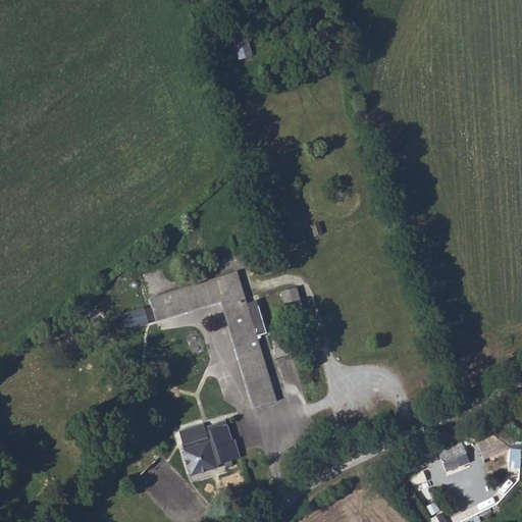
[(232,37),(239,59),(253,55),(248,33),(232,37)]
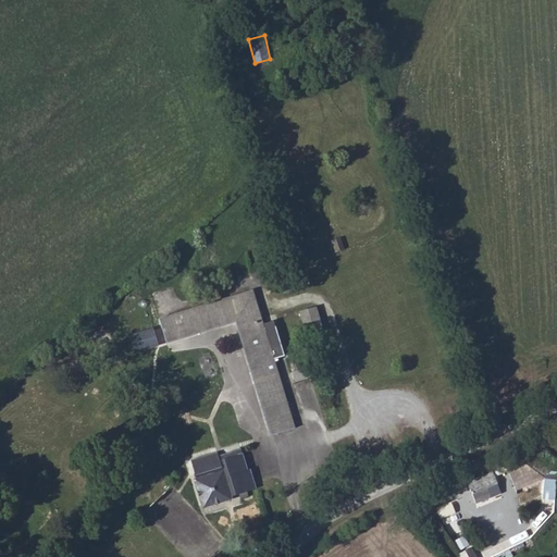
[(268,327),(267,324),(256,288),(161,317),(168,338),(238,318),(247,345),(273,431),(296,424),(276,358),(287,354),(279,324),(268,327)]
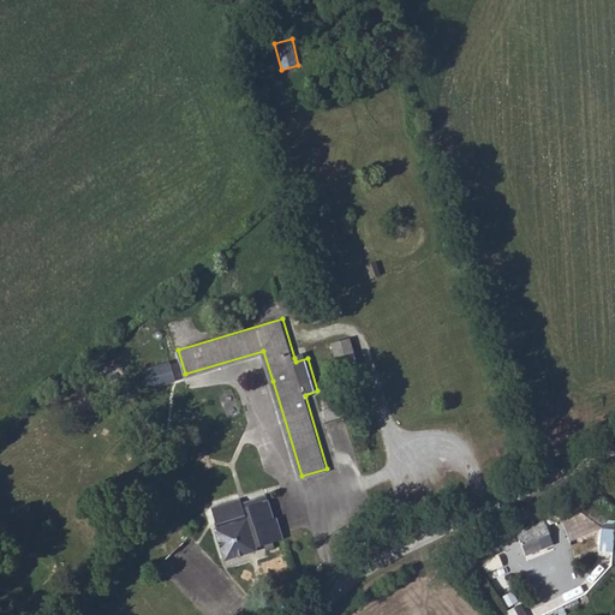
[(338,370),(358,365),(351,338),(332,342),(338,370)]
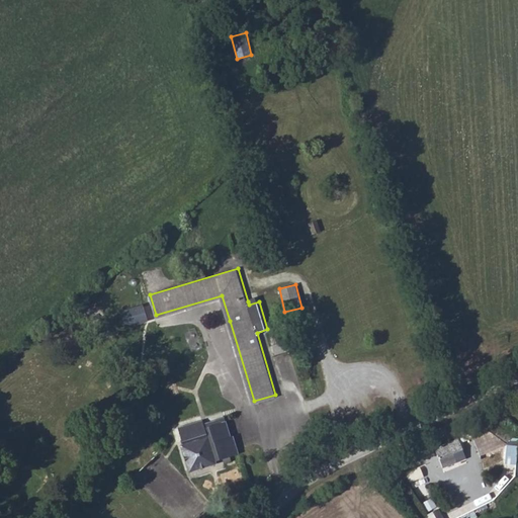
[(145,306),(121,309),(123,327),(147,323),(145,306)]
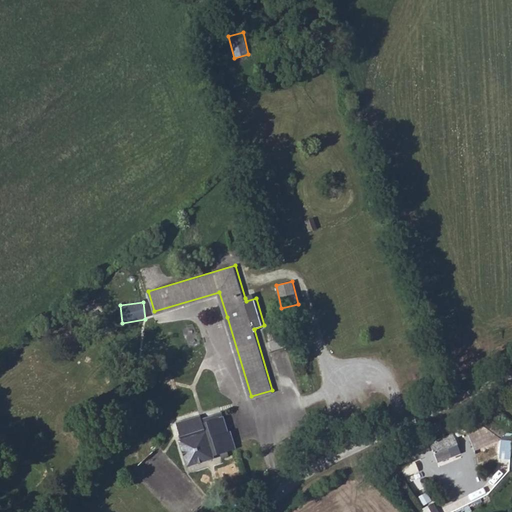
[(181,441),(179,441),(187,466),(214,458),(213,456),(236,448),(230,431),(228,431),(222,413),(201,420),(200,417),(176,425),(181,441)]
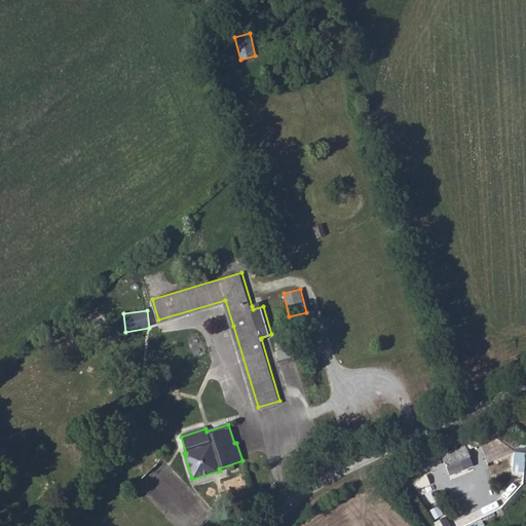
[(466,448),(442,457),(450,476),(473,464),(466,448)]
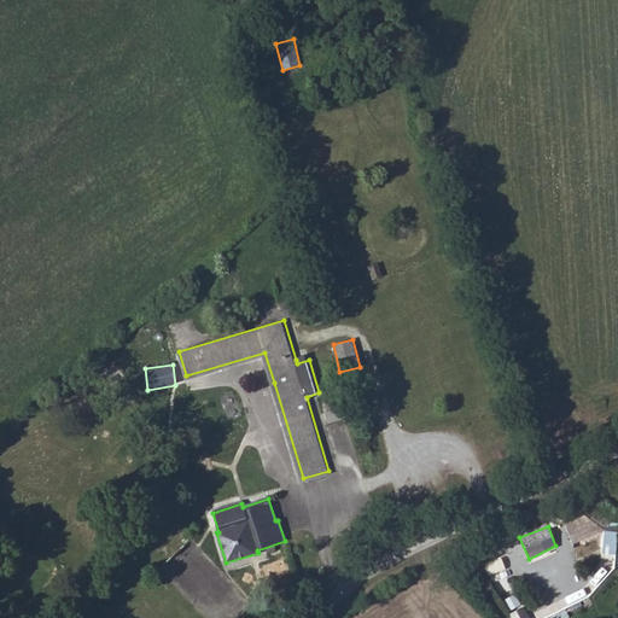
[(617,530),(605,530),(604,553),(617,554),(617,534),(617,530)]
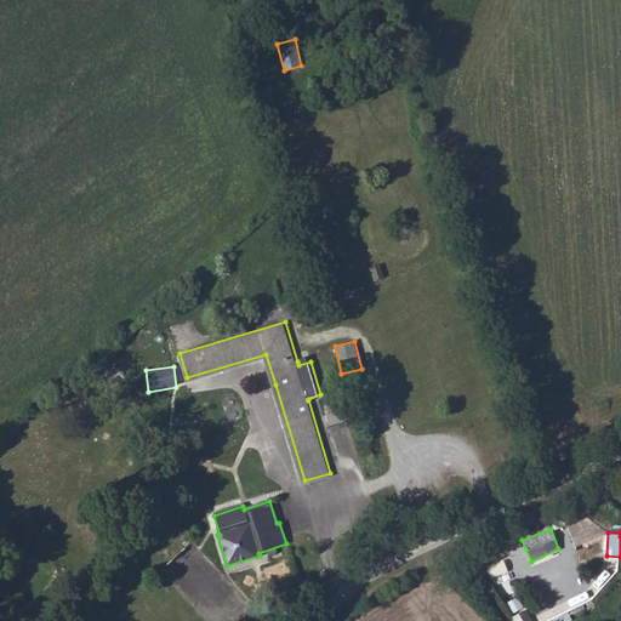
[(507,603),(514,614),(525,607),(518,596),(507,603)]
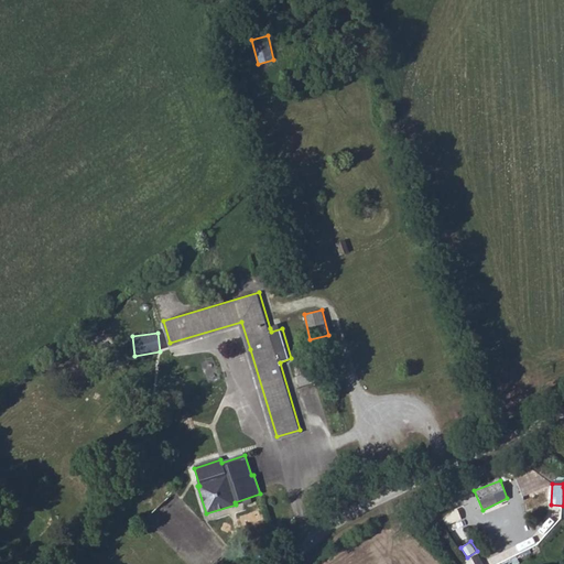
[(485,563),(479,553),(465,560),(467,563),(485,563)]
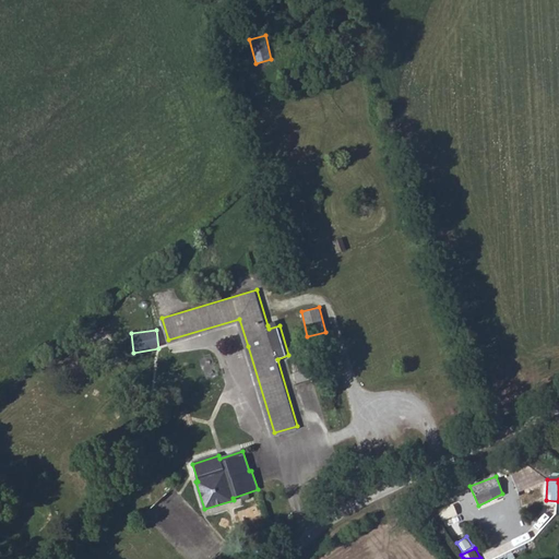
All buildings are outlined.
